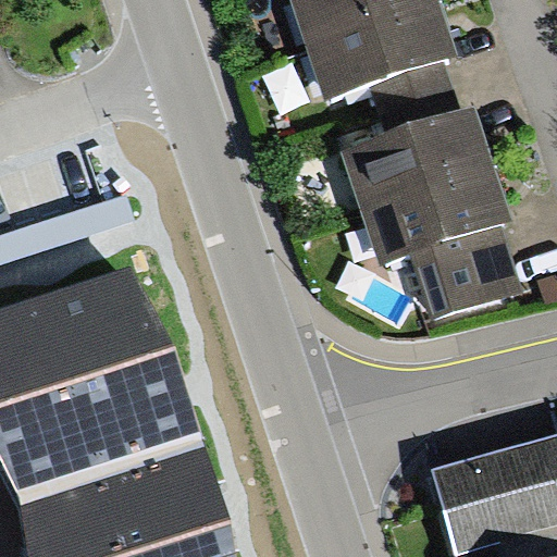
[(289,0),(326,109),(372,94),(391,146),(463,121),(447,72),(459,67),(445,27),(435,0),(289,0)]
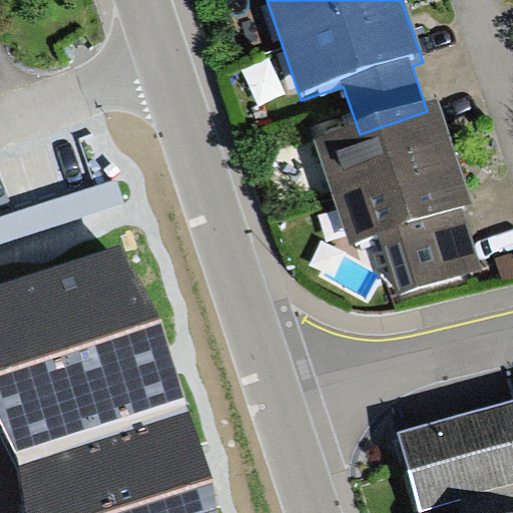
[(360,134),(316,150),(352,253),(379,243),(400,305),(484,277),(463,215),(475,211),(462,172),(451,142),(439,107),(427,111),(360,134)]
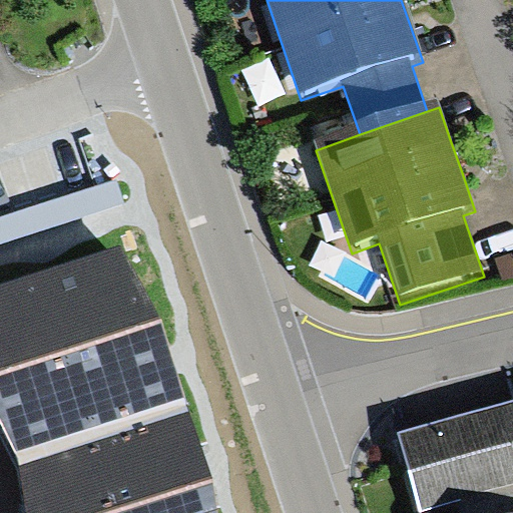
[(117,179),(0,217),(0,244),(125,203),(117,179)]
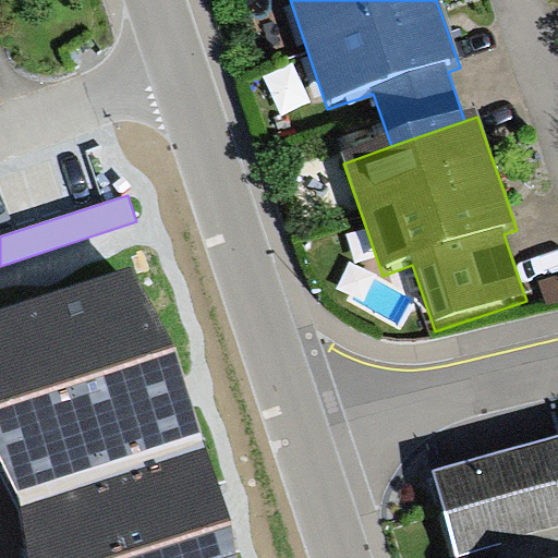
[(130,267),(0,308),(0,458),(21,497),(31,557),(237,557),(232,522),(176,346),(130,267)]
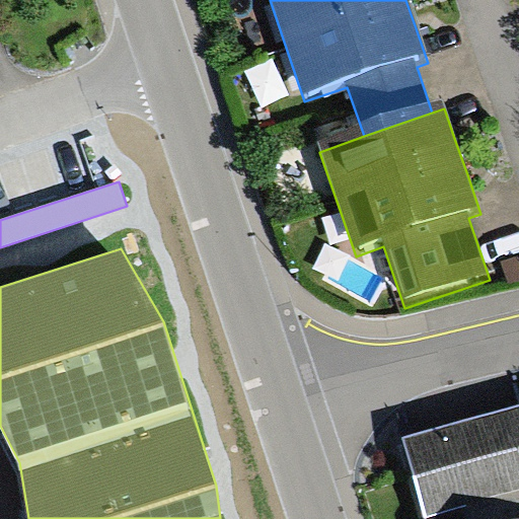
[(518,518),(518,410),(404,443),(426,518),(518,518)]
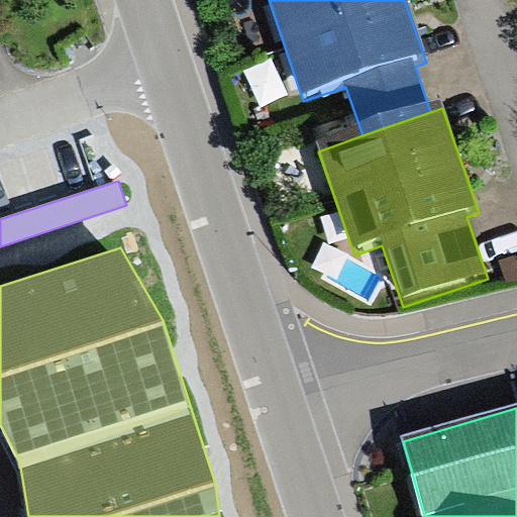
All buildings are outlined.
